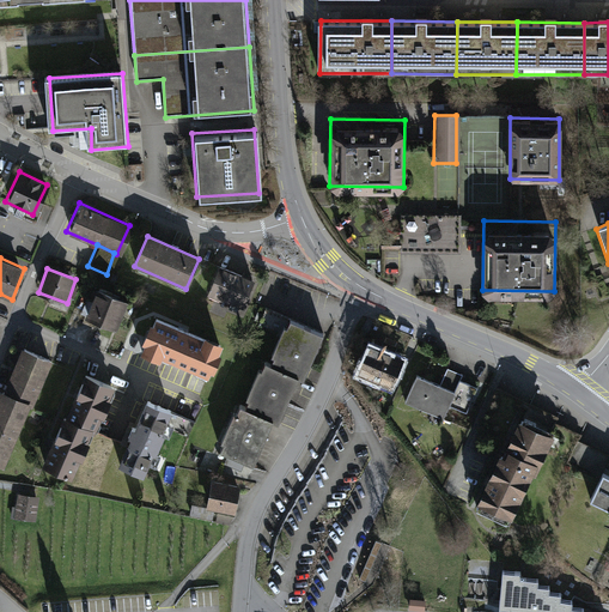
[(253,282),(218,268),(207,295),(242,309),(253,282)]
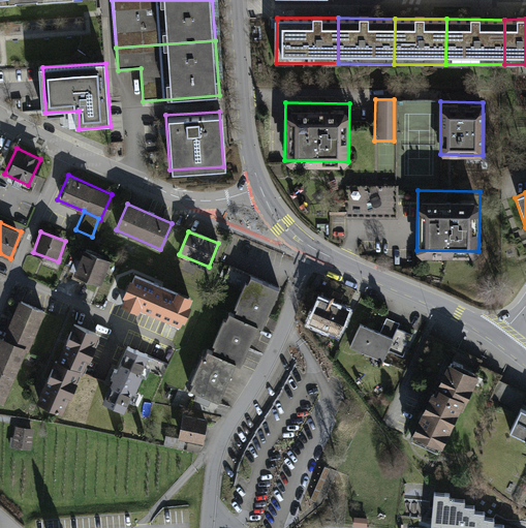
[(112,261),(85,250),(74,274),(101,285),(112,261)]
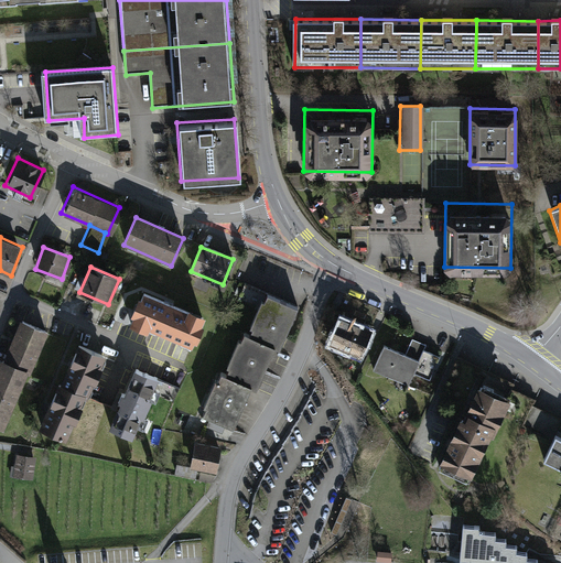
[(208,320),(148,295),(135,327),(195,352),(208,320)]
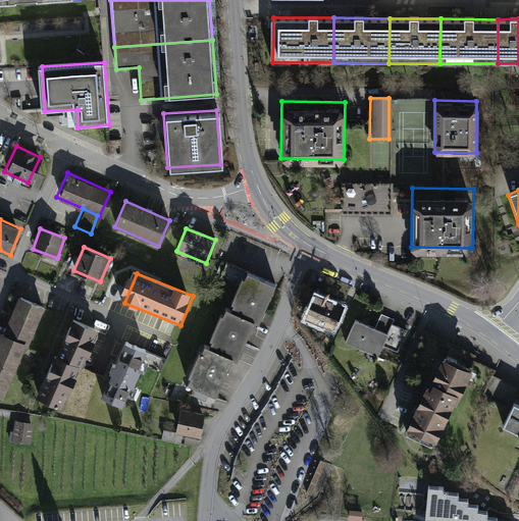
[(248,274),(234,311),(257,321),(261,323),(276,285),(248,274)]
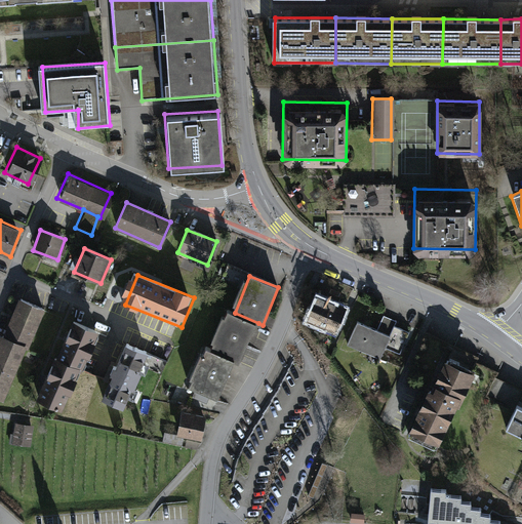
[(345,307),(317,294),(306,320),(333,332),(345,307)]
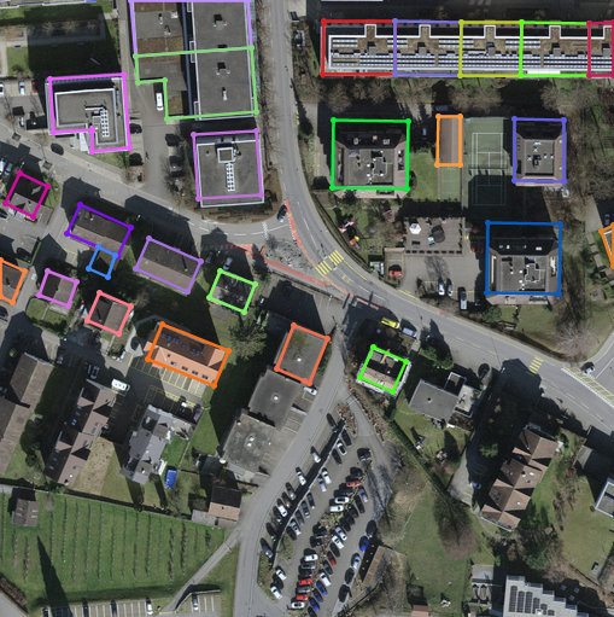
[(53,364),(23,350),(4,394),(34,407),(53,364)]
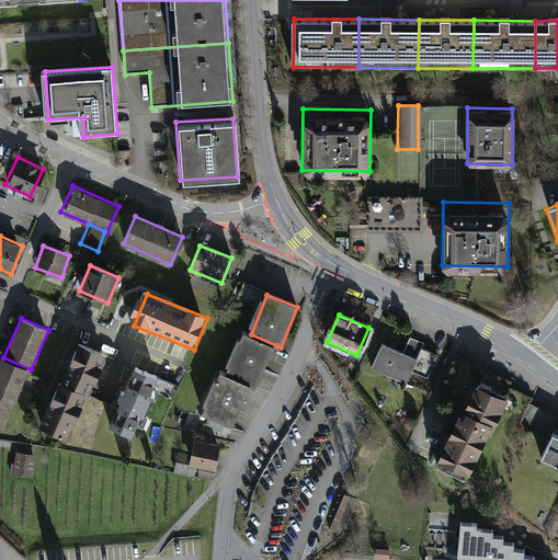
[(276,345),(245,332),(227,374),(252,384),(259,387),(276,345)]
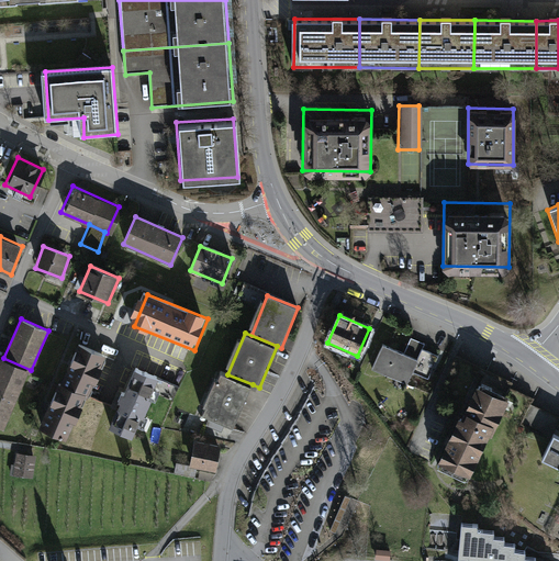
[(435,356),(421,349),(422,345),(409,338),(402,354),(382,345),(371,369),(405,384),(411,373),(425,380),(435,356)]
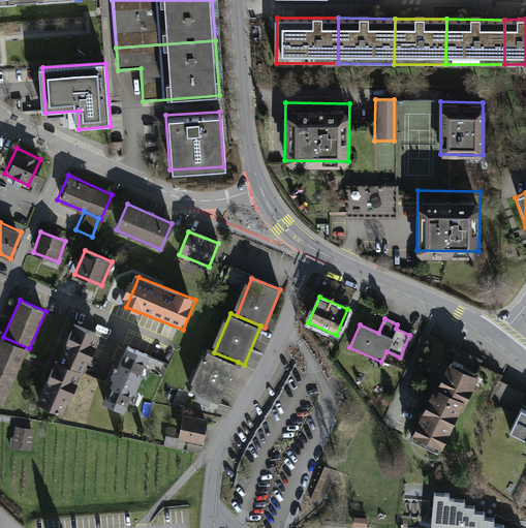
[(102,334),(74,321),(59,359),(86,370),(102,334)]
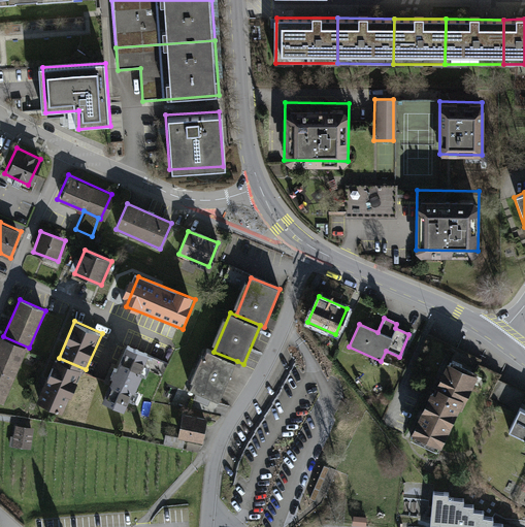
[(29,348),(3,336),(0,342),(0,399),(4,401),(29,348)]
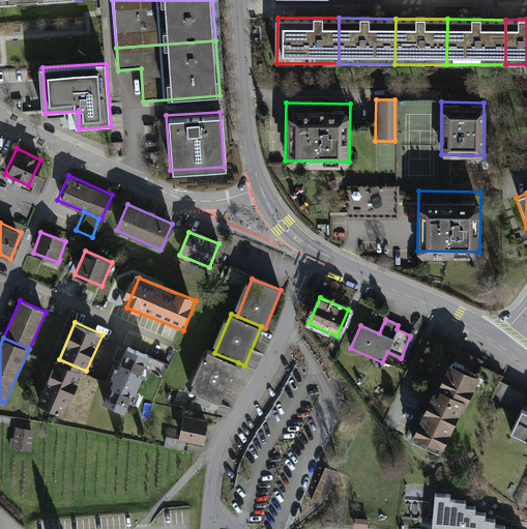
[(151,356),(127,347),(105,403),(128,413),(151,356)]
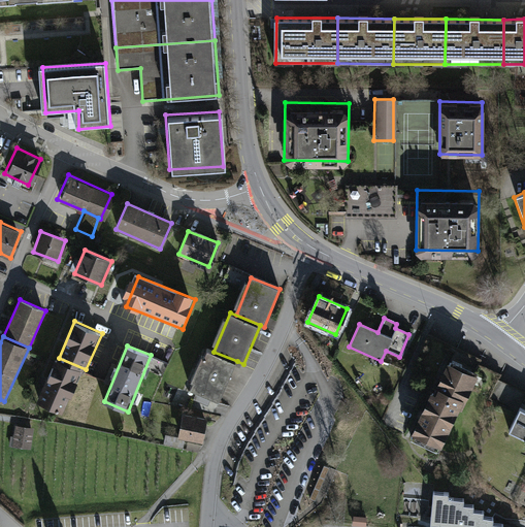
[(214,352),(209,350),(192,389),(198,392),(194,401),(207,407),(210,398),(220,401),(237,361),(214,352)]
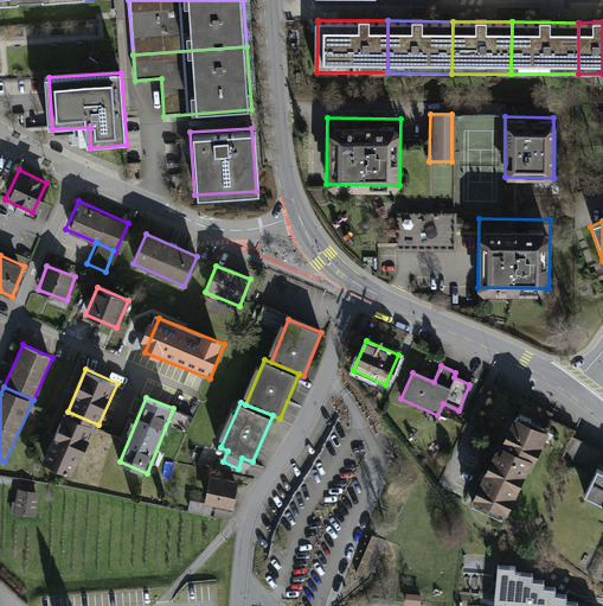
[(98,425),(68,412),(45,461),(75,474),(98,425)]
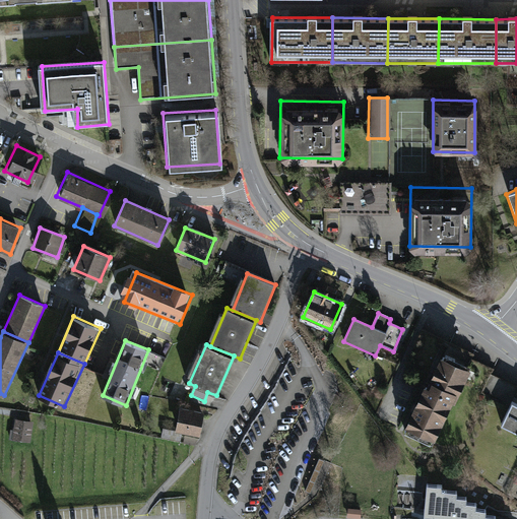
[(454,406),(472,369),(444,354),(425,392),(454,406)]
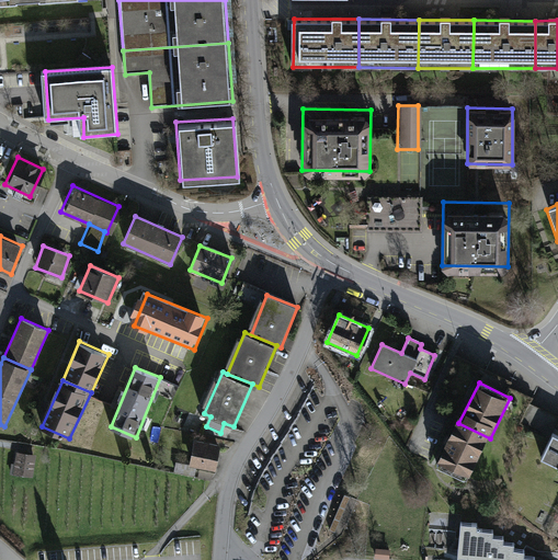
[(469,479),(490,438),(458,423),(439,464),(469,479)]
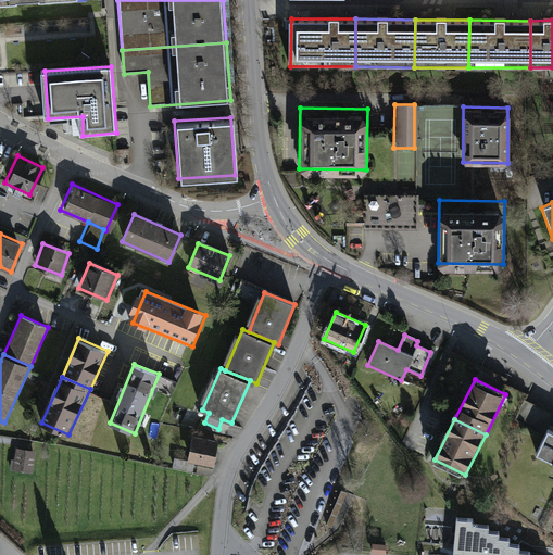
[(552,432),(545,429),(535,453),(552,462),(552,432)]
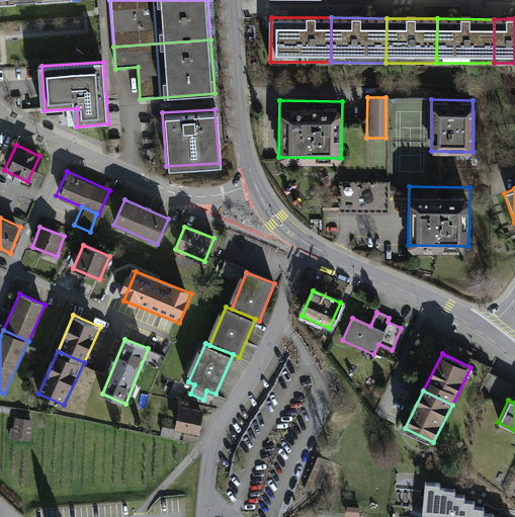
[(204,410),(180,406),(176,430),(201,433),(204,410)]
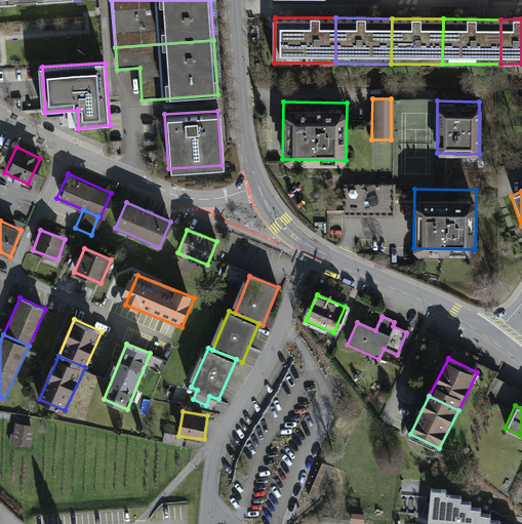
[(33,427),(14,424),(11,444),(30,447),(33,427)]
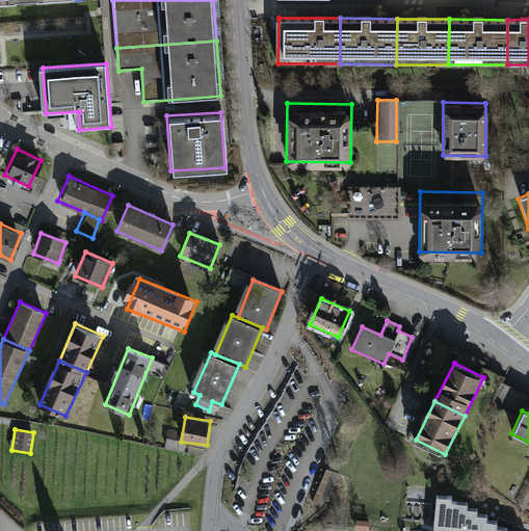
[(453,498),(437,496),(435,530),(507,530),(508,528),(499,527),(499,523),(487,522),(487,518),(478,516),(479,510),(468,509),(469,504),(453,503),(453,498)]
